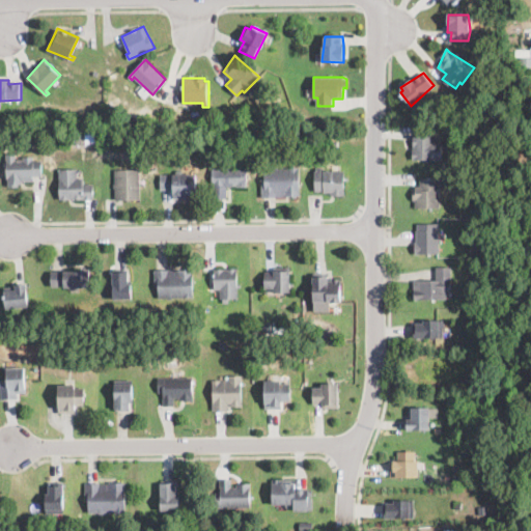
[(447,143),(446,149),(443,149),(443,159),(413,159),(413,135),(434,135),(432,140),(443,141),(442,143),(447,143)]
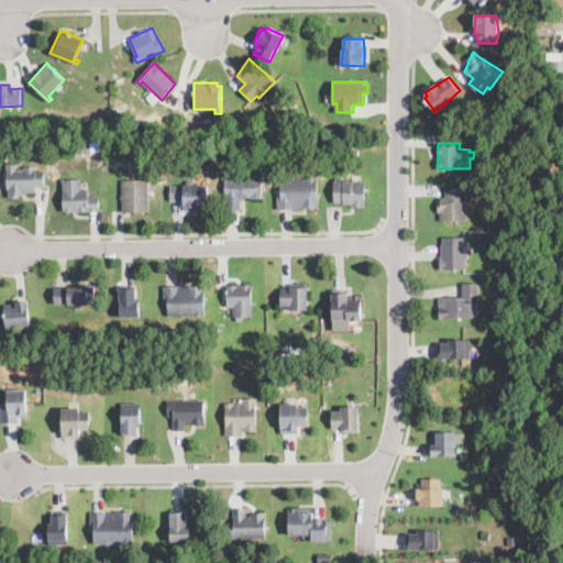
[(17,161),(17,167),(18,167),(18,166),(22,166),(22,167),(24,167),(24,165),(35,164),(35,168),(44,168),(44,185),(35,186),(35,190),(23,191),(23,195),(19,195),(19,197),(8,197),(7,178),(4,178),(4,170),(7,169),(7,161),(17,161)]
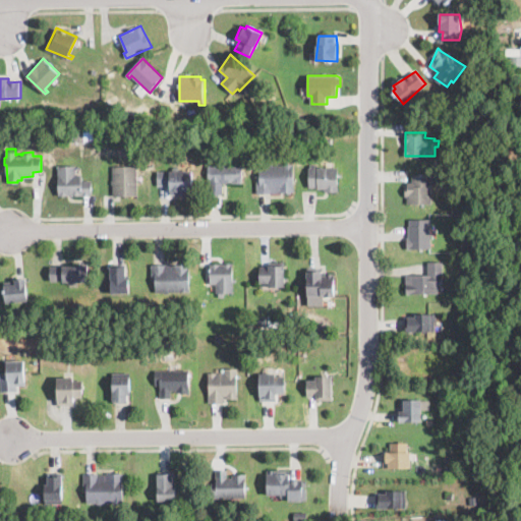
[(315,163),(315,167),(338,167),(338,190),(325,190),(325,188),(317,188),(317,186),(308,186),(308,163),(315,163)]
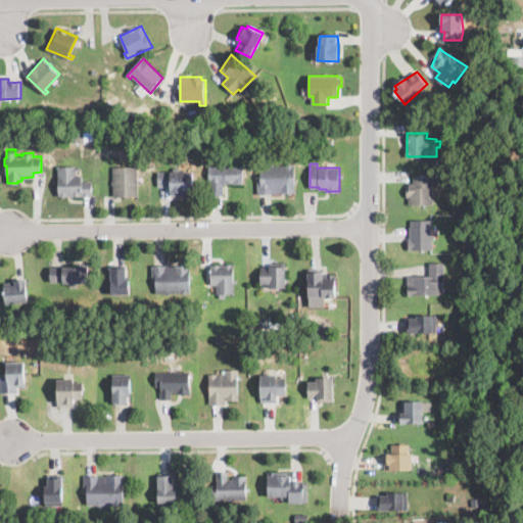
[(273,164),(275,165),(294,165),(295,193),(257,194),(259,167),(273,164)]
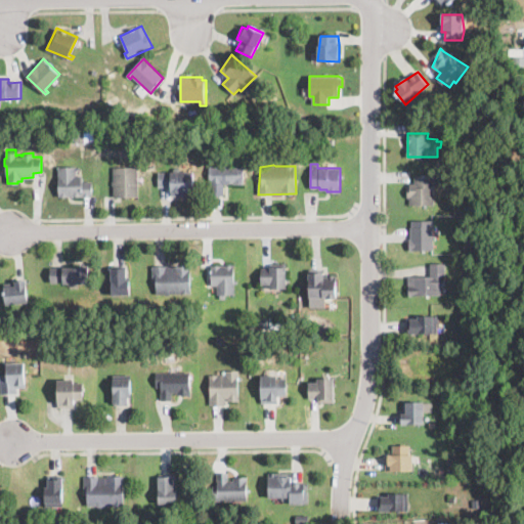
[(91,195),(58,195),(59,166),(76,166),(75,174),(82,174),(82,180),(92,180),(91,195)]
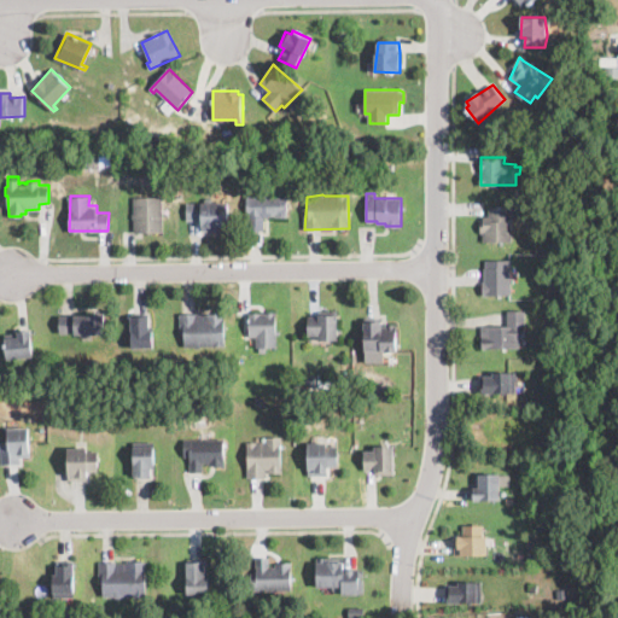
[(163,232),(134,232),(134,216),(132,216),(132,213),(133,213),(133,196),(162,196),(163,232)]
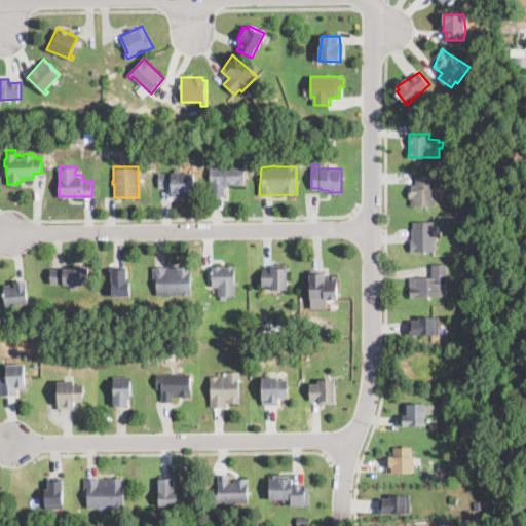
[(243,166),(245,184),(224,185),(224,196),(211,197),(210,166),(243,166)]
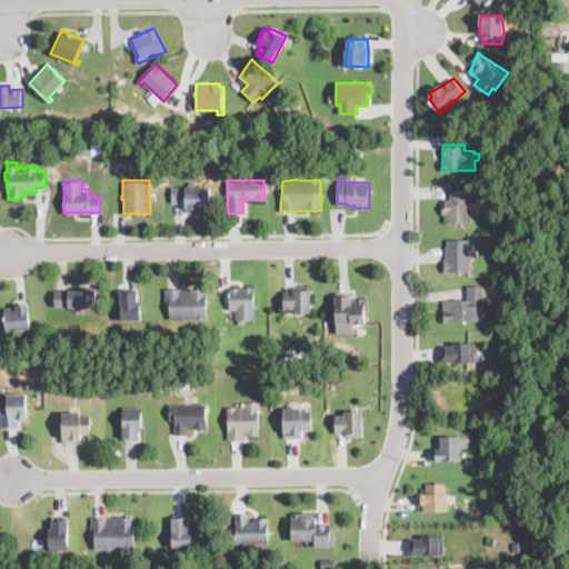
[(210,187),(210,213),(186,213),(186,203),(171,203),(171,188),(210,187)]
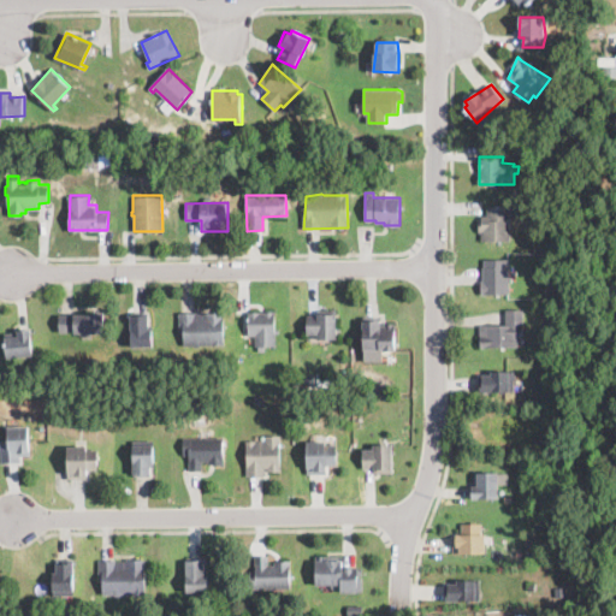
[(510,214),(511,214),(511,225),(510,225),(510,240),(481,240),(481,231),(478,231),(478,219),(481,219),(481,214),(486,214),(486,205),(510,205),(510,214)]
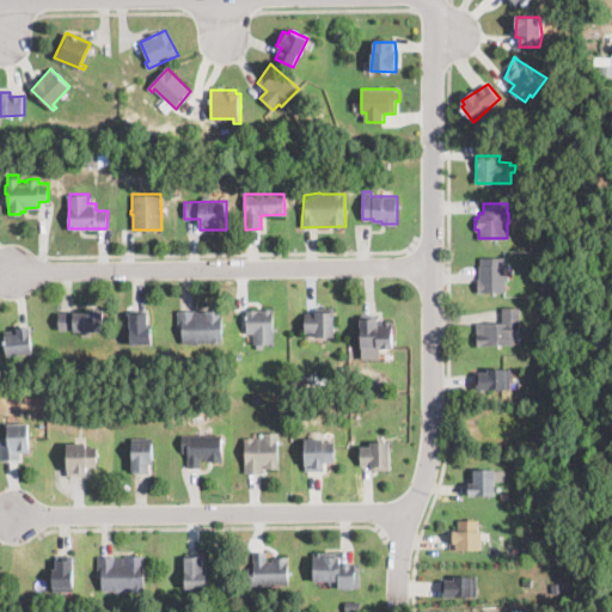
[(561,221),(560,234),(548,233),(548,220),(561,221)]
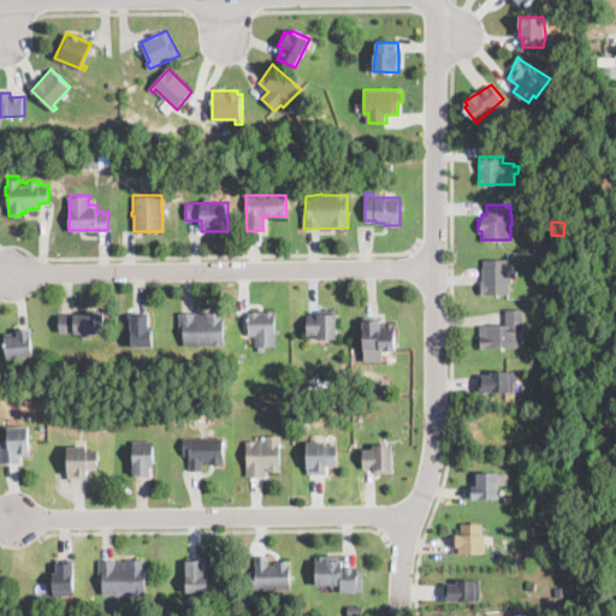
[(481,294),(481,280),(483,280),(483,265),(484,265),(484,258),(509,258),(509,294),(481,294)]
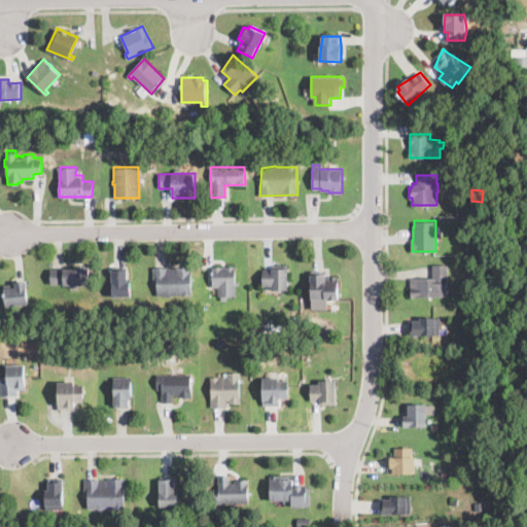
[(128,265),(129,281),(131,281),(131,295),(113,295),(112,266),(128,265)]
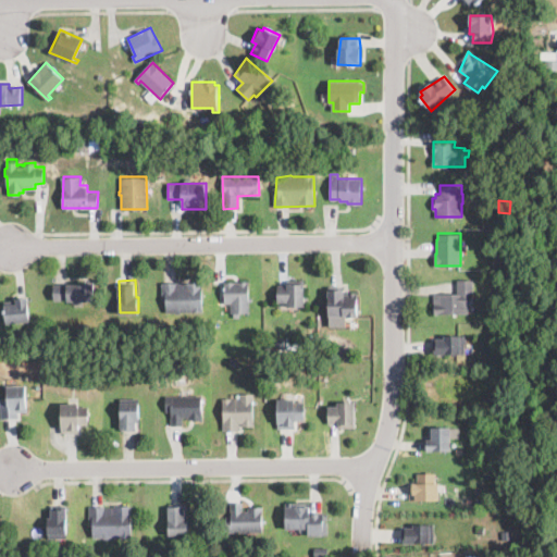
[(304,280),(304,305),(287,305),(287,301),(279,301),(279,289),(279,283),(287,283),(287,280),(304,280)]
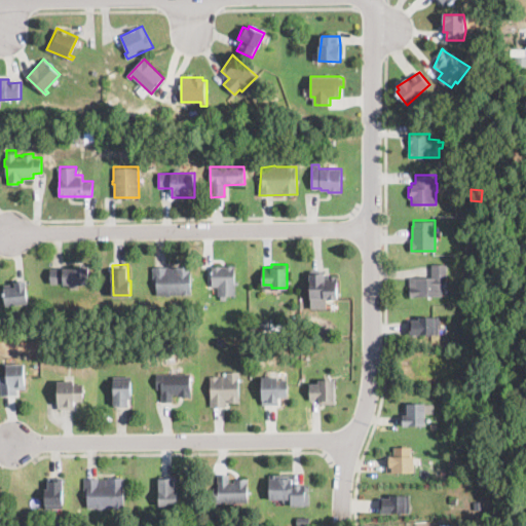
[(235,265),(235,295),(226,295),(226,299),(220,299),(220,295),(218,295),(217,285),(214,285),(213,266),(213,265),(235,265)]
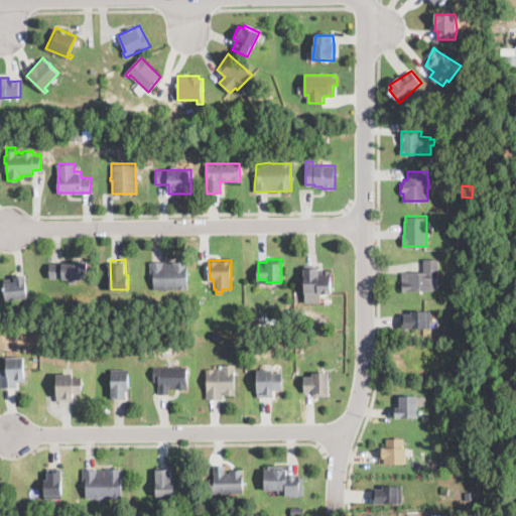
[(433,291),(402,291),(402,272),(423,272),(423,260),(437,260),(437,282),(433,282),(433,291)]
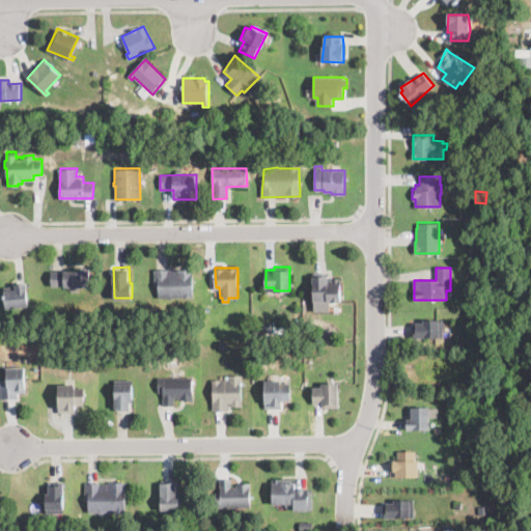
[(89,287),(51,288),(51,272),(89,270),(89,287)]
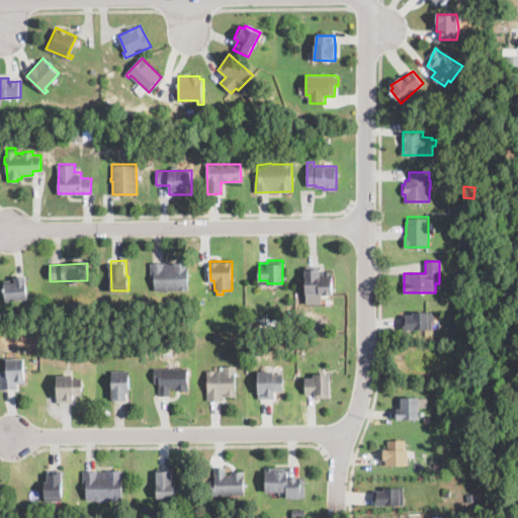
[(187,290),(151,291),(151,263),(175,263),(187,263),(187,290)]
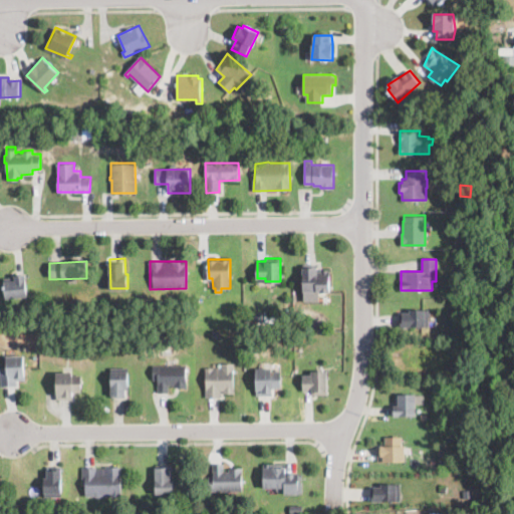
[(316,265),(316,271),(330,270),(330,292),(302,292),(302,265),(316,265)]
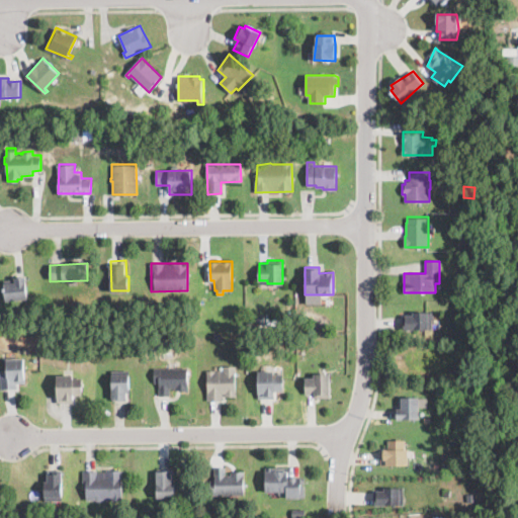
[(29,297),(7,300),(4,278),(26,276),(29,297)]
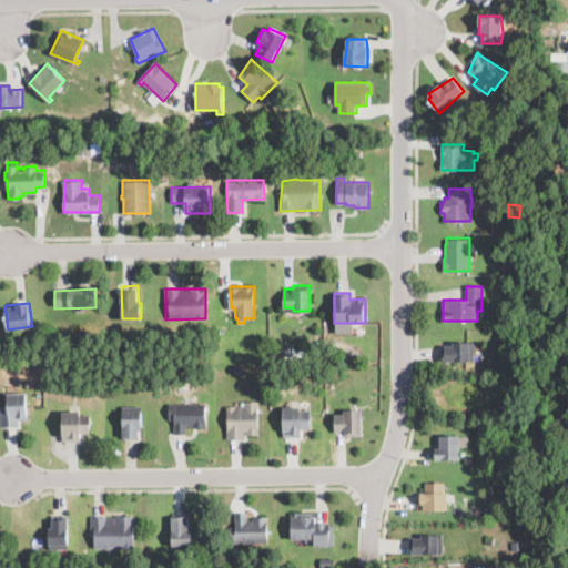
[(91,338),(80,338),(80,330),(91,330),(91,338)]
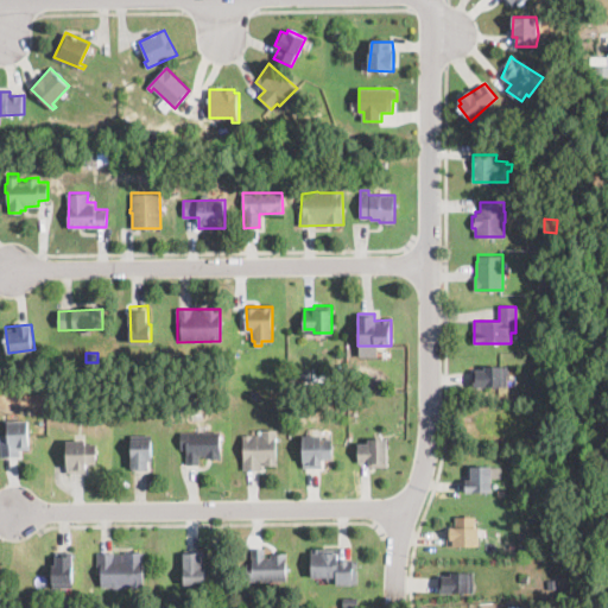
[(507,365),(507,368),(508,368),(508,373),(507,373),(507,385),(472,386),(472,369),(481,369),(481,365),(507,365)]
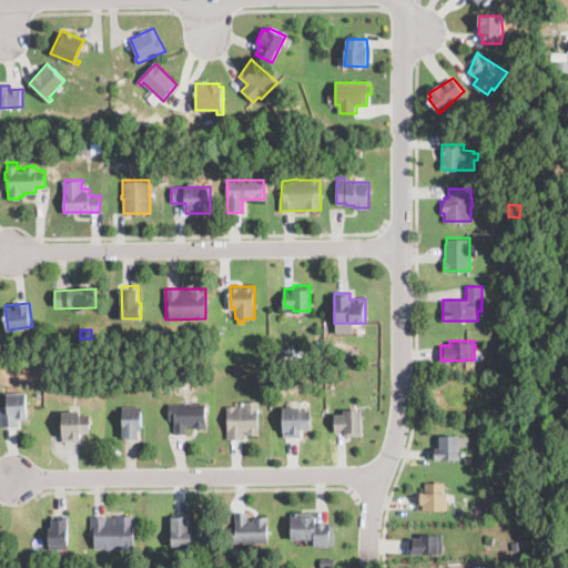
[(290,353),(281,354),(281,345),(290,344),(290,353)]
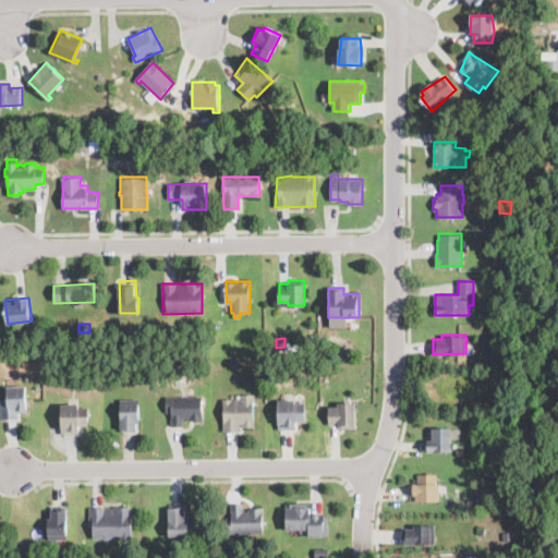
[(77,379),(77,387),(69,386),(69,378),(77,379)]
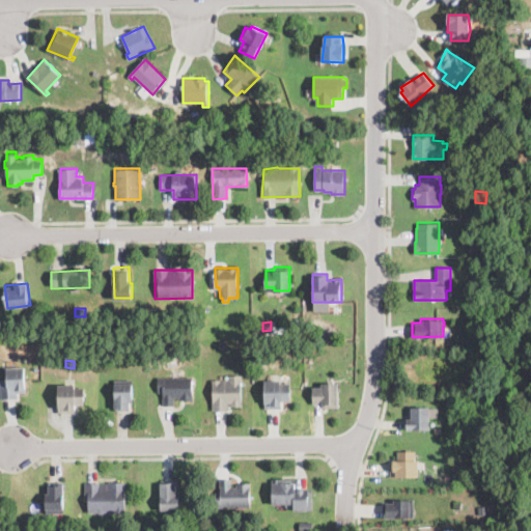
[(1,398),(0,378),(8,378),(7,367),(25,366),(26,392),(17,392),(17,398),(1,398)]
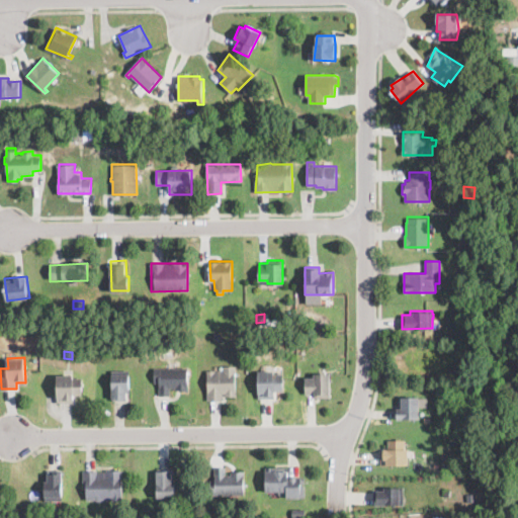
[(236,365),(236,396),(226,396),(226,394),(223,394),(223,400),(207,401),(206,369),(216,369),(216,370),(218,370),(218,369),(222,369),(222,370),(224,370),(224,365),(236,365)]
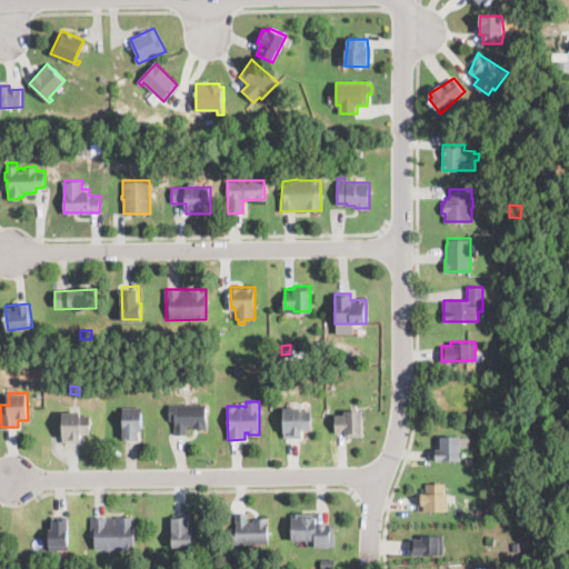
[(207,403),(207,429),(197,429),(197,428),(192,428),(192,425),(186,425),(186,435),(176,435),(175,419),(169,419),(169,403),(207,403)]
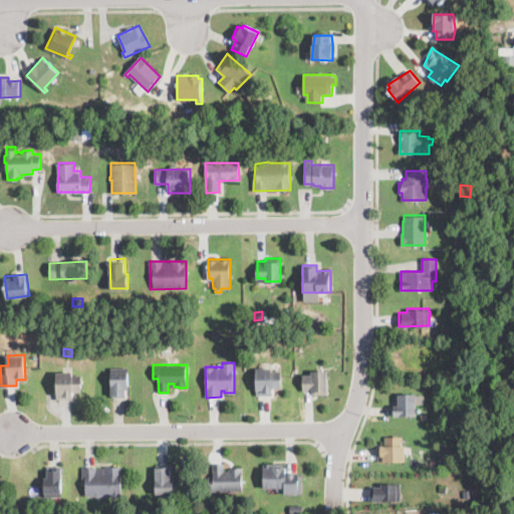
[(130,366),(129,389),(125,389),(125,397),(110,397),(111,366),(130,366)]
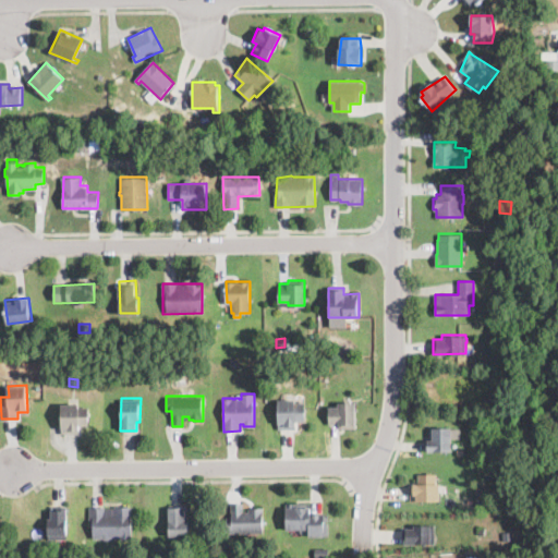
[(296,400),(296,402),(305,402),(305,421),(296,421),(296,425),(295,425),(295,428),(279,428),(279,401),(279,400),(296,400)]
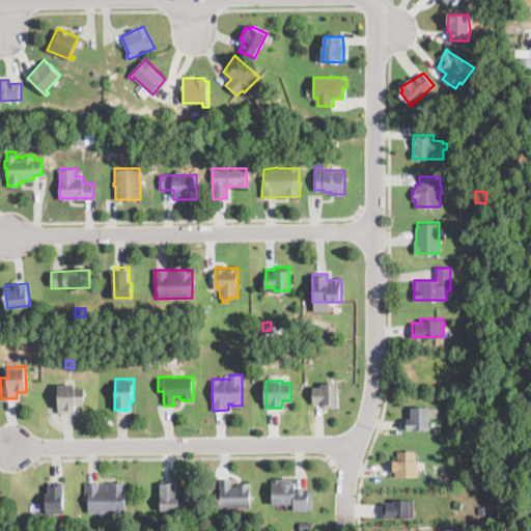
[(338,403),(337,403),(337,407),(322,407),(322,402),(312,403),(312,386),(322,386),(322,383),(338,382),(338,403)]
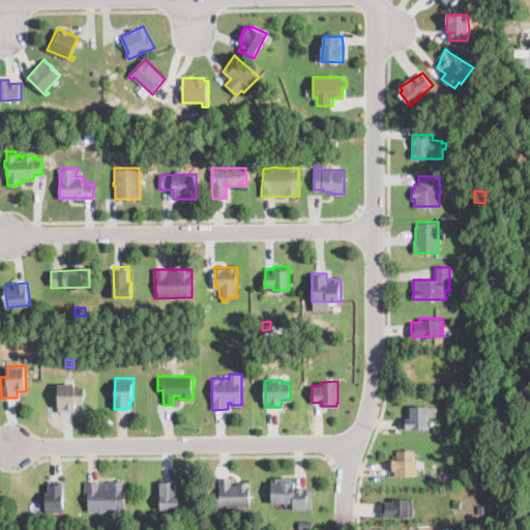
[(84,386),(84,404),(76,404),(75,411),(59,411),(59,383),(75,383),(75,385),(84,386)]
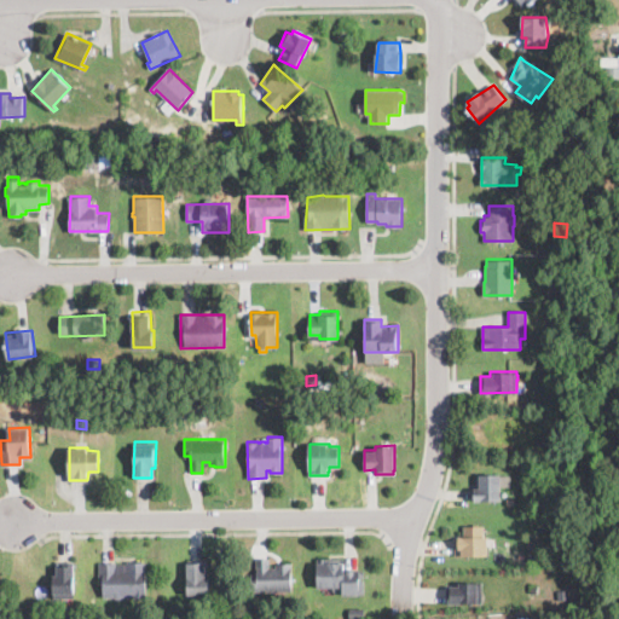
[(502,499),(475,499),(475,474),(502,474),(502,499)]
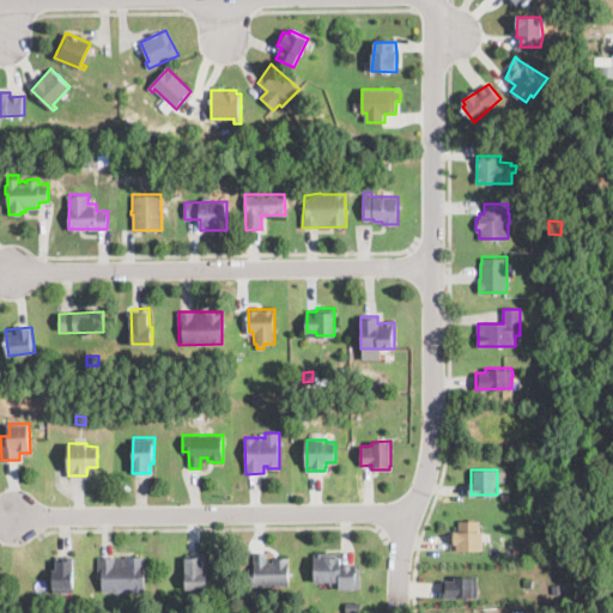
[(474,517),(474,520),(480,520),(480,530),(483,530),(483,550),(449,550),(449,530),(457,530),(457,520),(467,520),(467,517),(474,517)]
